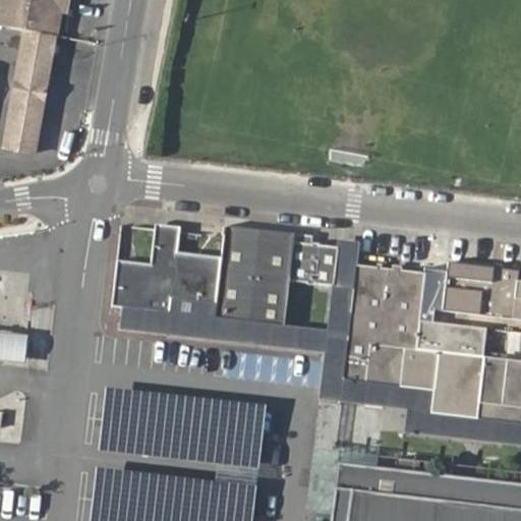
[(0,0),(0,25),(22,30),(54,36),(59,9),(60,0),(0,0)]
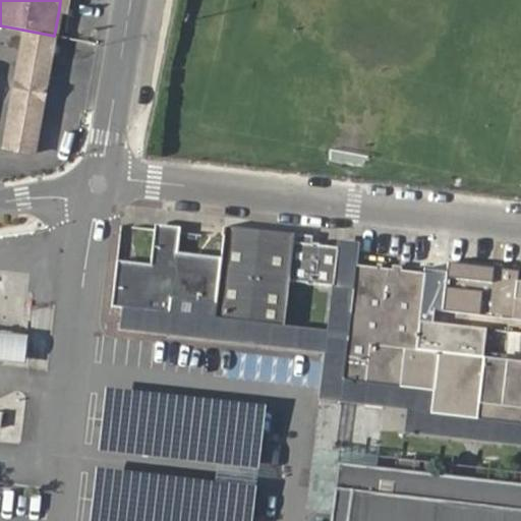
[(67,0),(60,0),(59,9),(65,11),(67,0)]
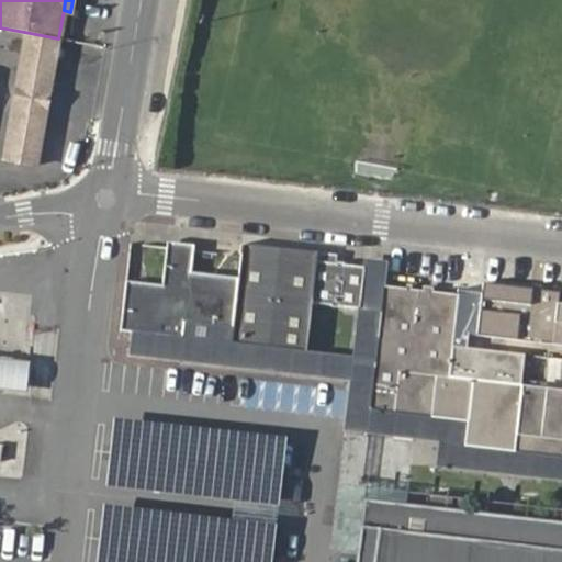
[(35,164),(58,38),(24,32),(0,157),(35,164)]
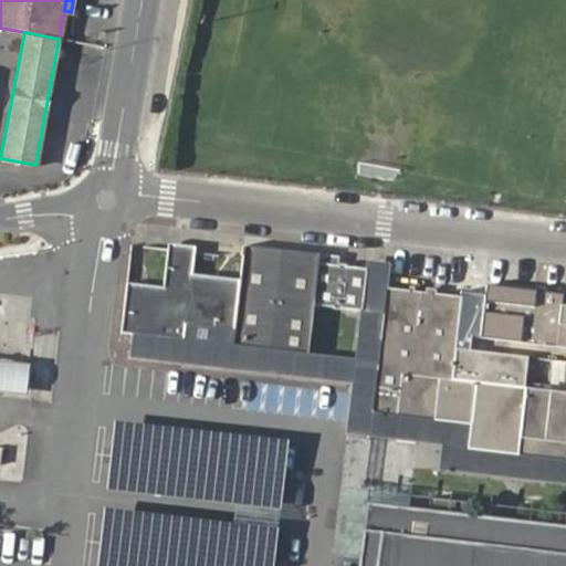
[(129,282),(124,332),(134,333),(184,338),(186,323),(236,328),(241,278),(195,272),(196,245),(168,243),(165,286),(129,282)]
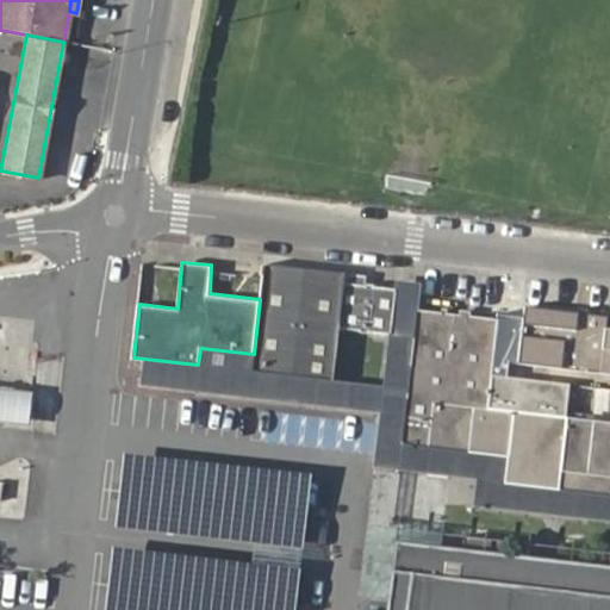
[(263,271),(260,299),(254,354),(253,369),(331,378),(337,328),(343,282),(344,273),(265,263),(263,271)]
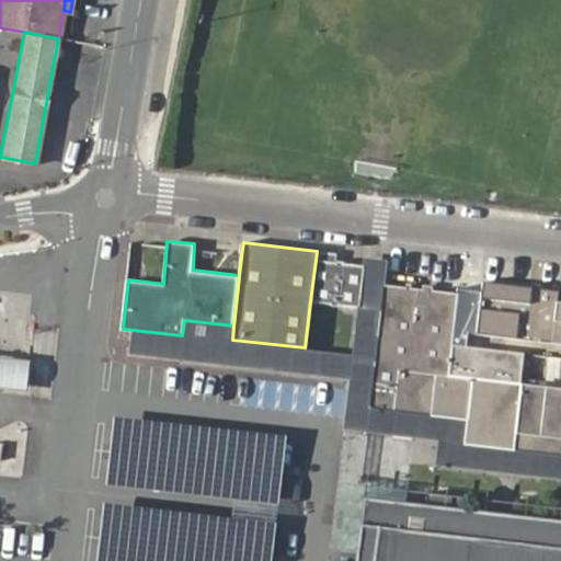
[(364,265),(358,307),(353,352),(365,353),(376,354),(384,285),(387,259),(376,258),(365,256),(364,265)]
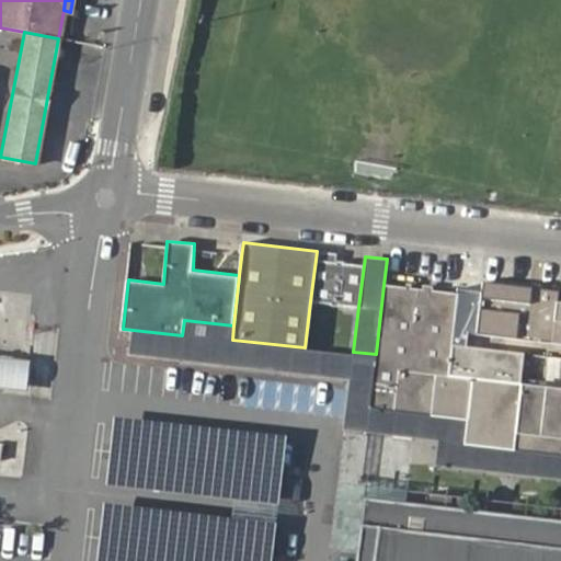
[(364,265),(316,260),(310,301),(358,307),(364,265)]
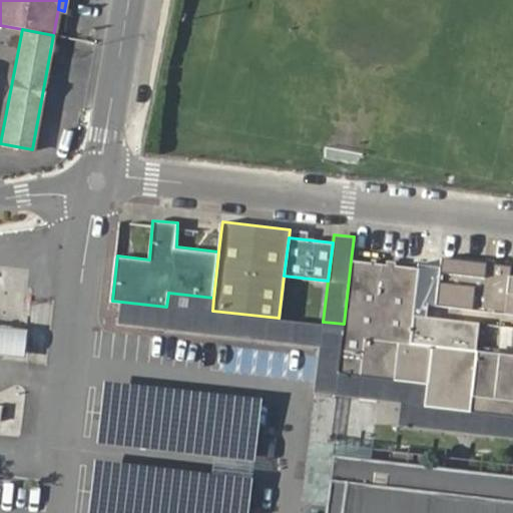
[(511,266),(442,258),(437,305),(512,313),(512,276),(510,276),(511,266)]
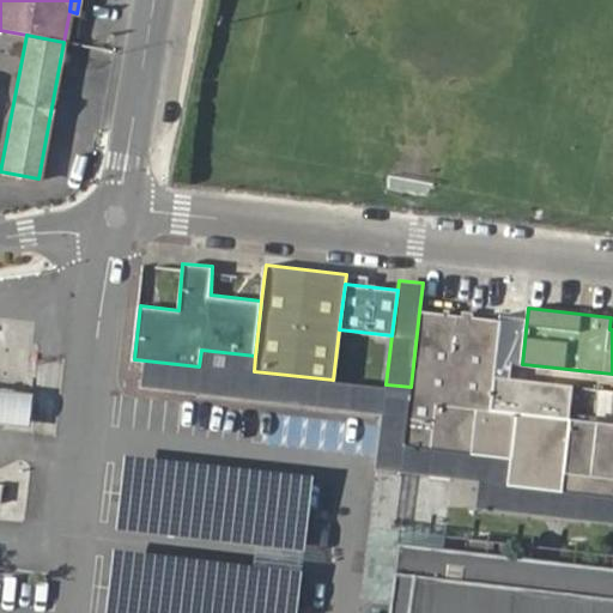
[(499,321),(419,311),(411,387),(402,444),(509,457),(509,485),(612,496),(612,423),(568,419),(572,383),(495,375),(499,321)]
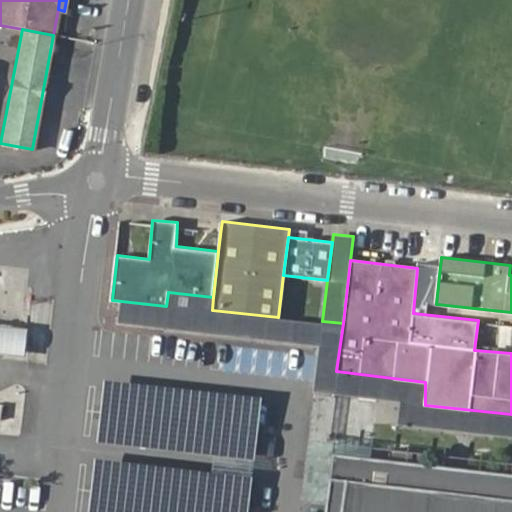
[(511,414),(425,405),(425,382),(336,371),(343,323),(333,322),(322,321),(278,317),(212,310),(213,297),(168,292),(166,306),(121,301),(120,310),(118,326),(319,349),(313,393),(322,395),(376,401),(400,405),(399,414),(398,424),(411,426),(511,436),(511,414)]
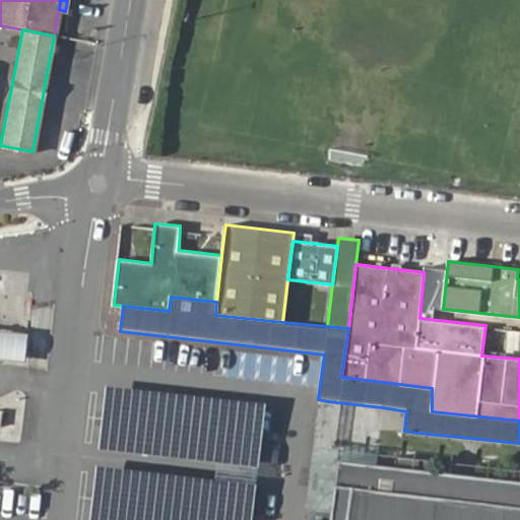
[(30,335),(0,331),(0,363),(27,367),(28,354),(30,335)]
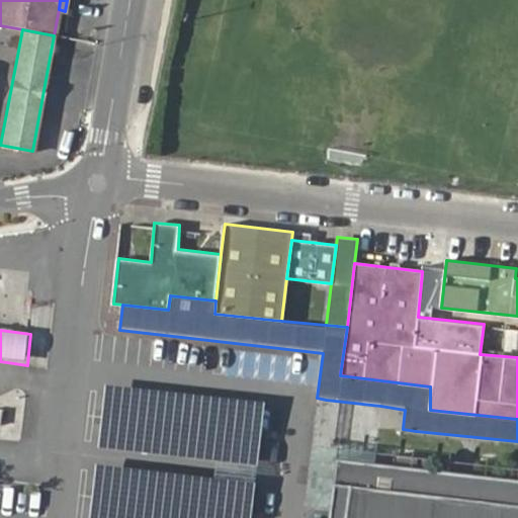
[(517,354),(517,331),(510,330),(506,353),(517,354)]
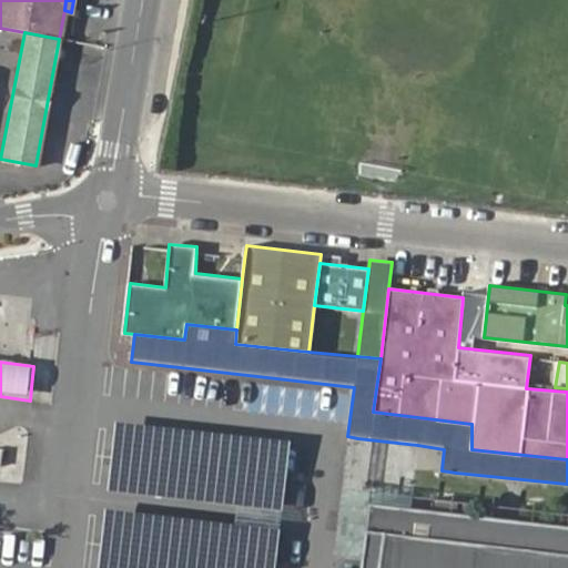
[(364,559),(371,505),(386,506),(386,494),(363,490),(346,489),(342,525),(337,556),(364,559)]
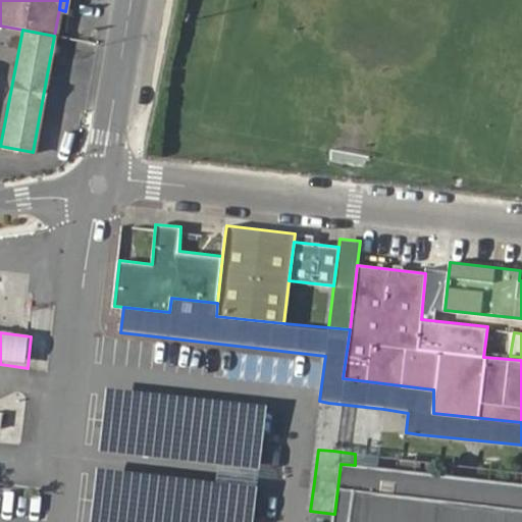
[(355,465),(341,464),(334,514),(333,521),(521,521),(521,471),(520,472),(519,484),(433,474),(433,463),(416,460),(398,458),(397,469),(355,465)]
